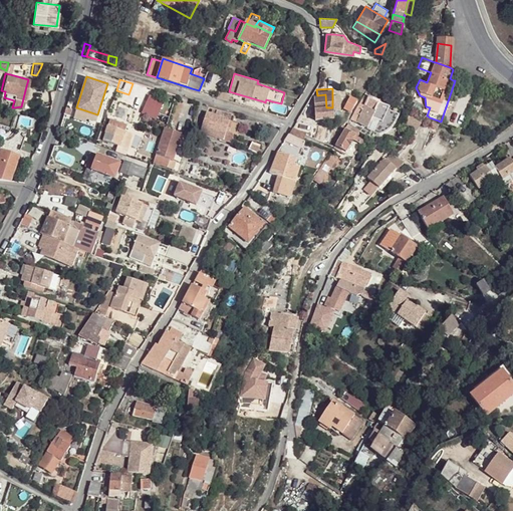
[(218,90),(217,96),(228,100),(230,94),(218,90)]
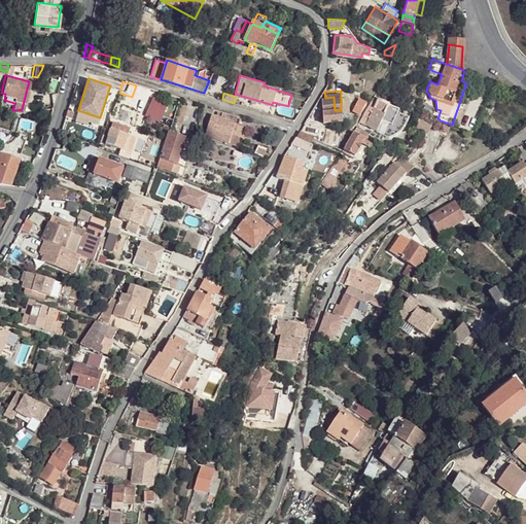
[(150,102),(145,114),(161,121),(166,109),(165,108),(168,102),(154,97),(152,102),(150,102)]
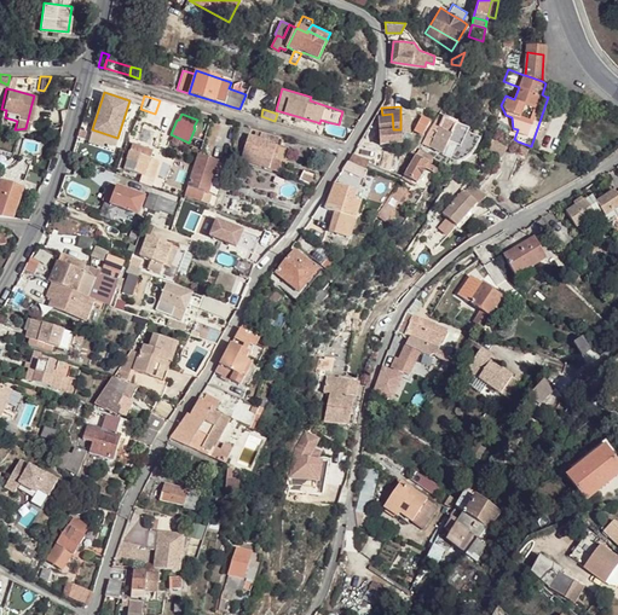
[(393,129),(392,114),(382,115),(379,115),(379,131),(393,129)]
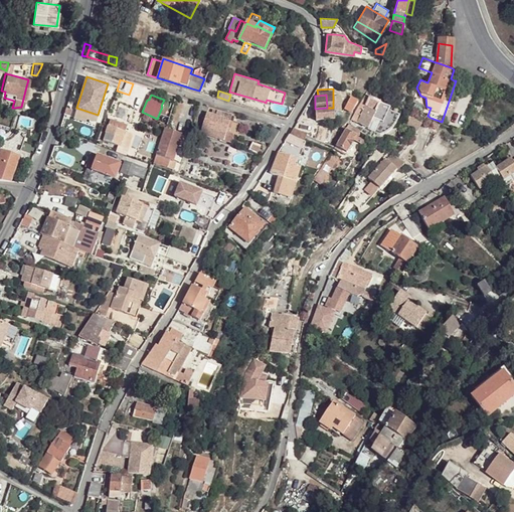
[(385,104),(369,95),(365,104),(357,120),(374,129),(385,104)]
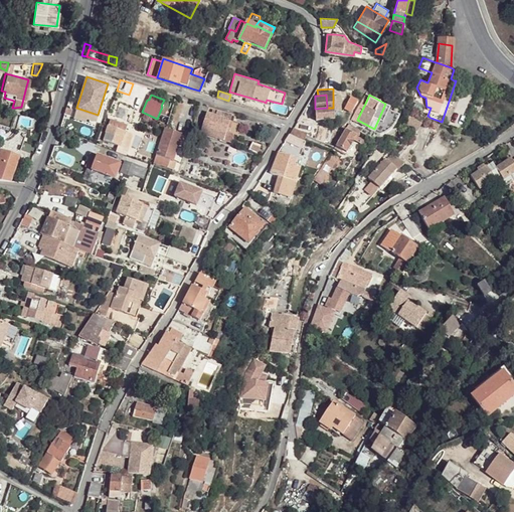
[(357,99),(352,97),(347,106),(353,109),(357,99)]
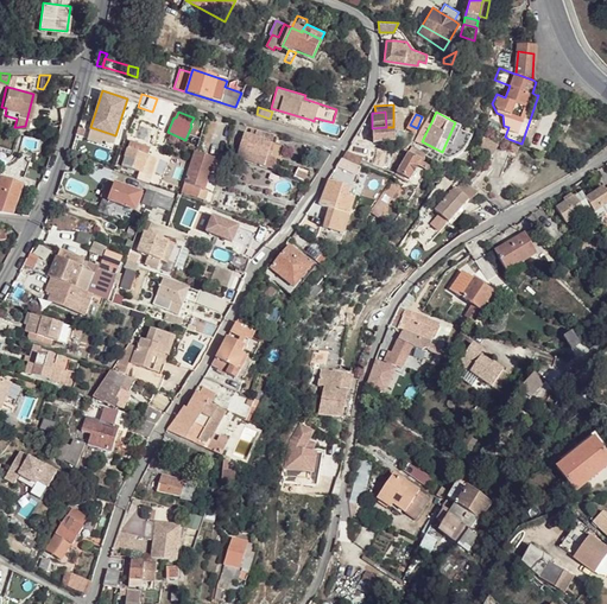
[(431,122),(425,120),(416,138),(422,141),(431,122)]
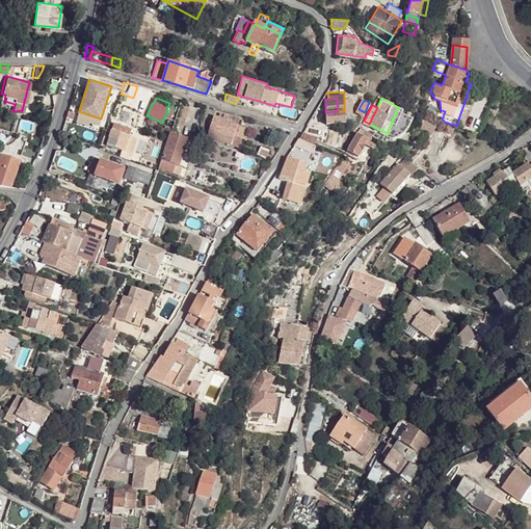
[(79,111),(77,120),(89,123),(91,115),(79,111)]
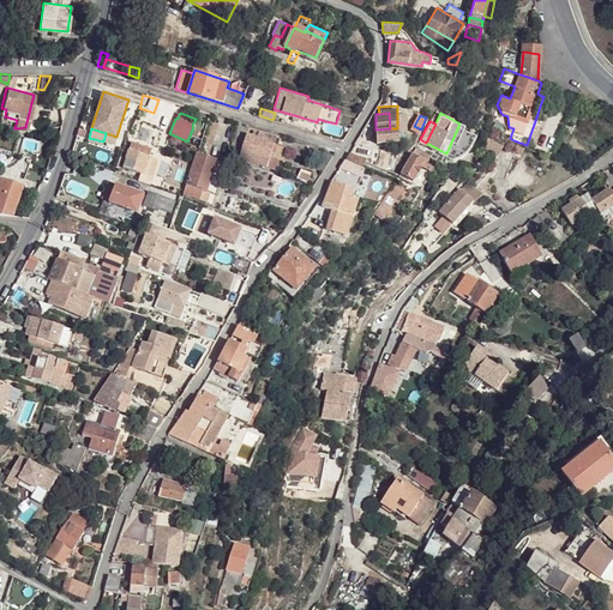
[(390,128),(376,130),(376,142),(398,140),(397,128),(390,128)]
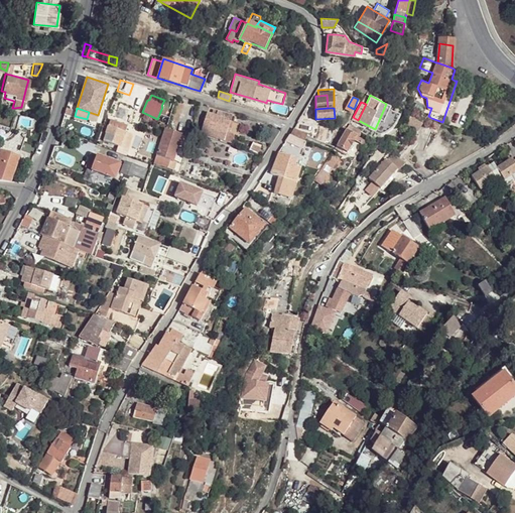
[(218,110),(217,115),(228,118),(230,114),(218,110)]
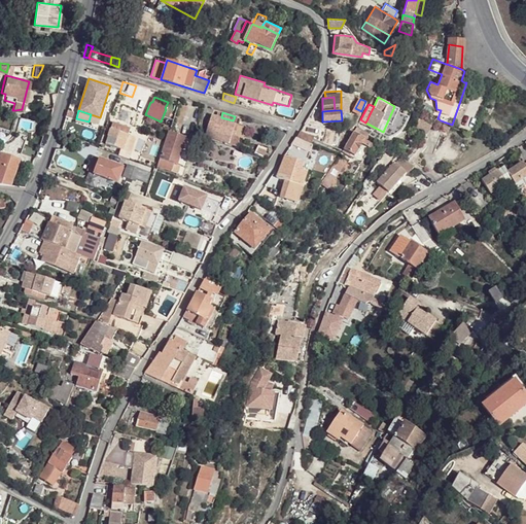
[(231,133),(235,120),(233,120),(221,117),(216,116),(212,114),(208,127),(231,133)]
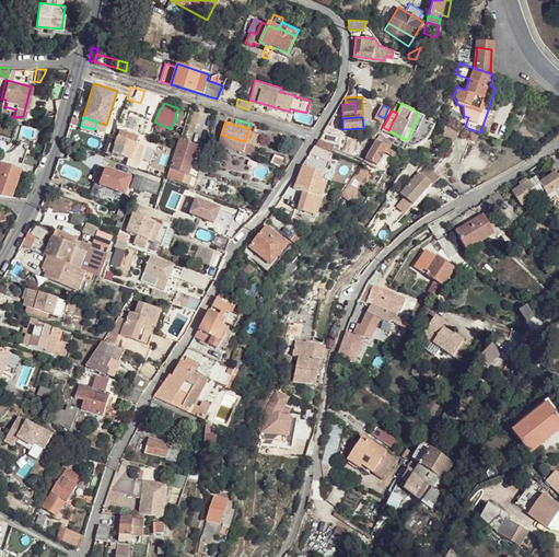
[(446,122),(440,130),(453,140),(459,131),(446,122)]
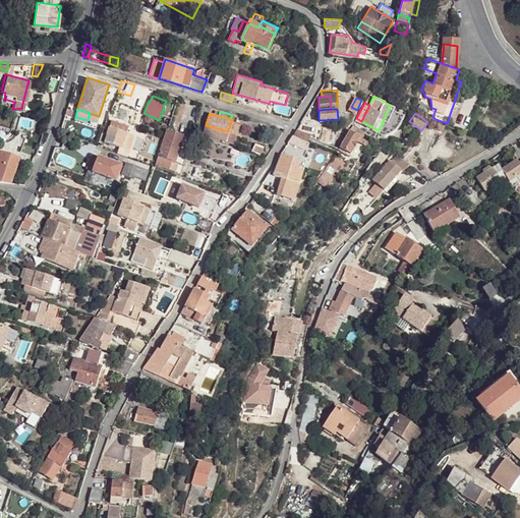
[(111,119),(104,139),(122,146),(125,136),(129,125),(111,119)]
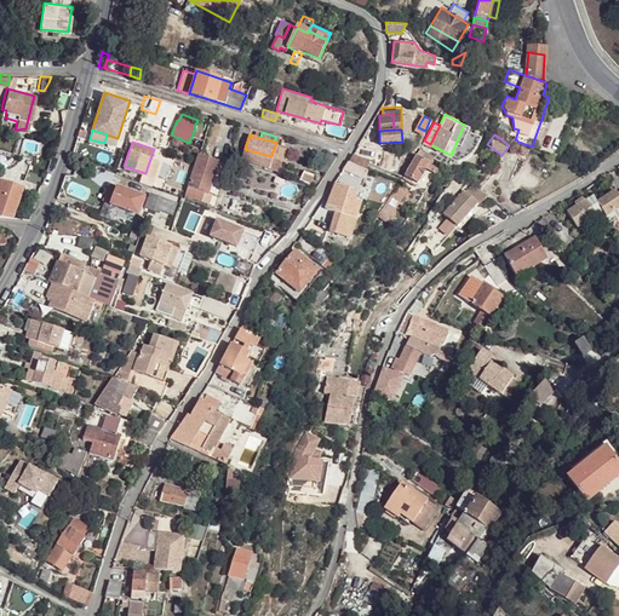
[(268,168),(275,157),(280,143),(276,142),(271,156),(268,168)]
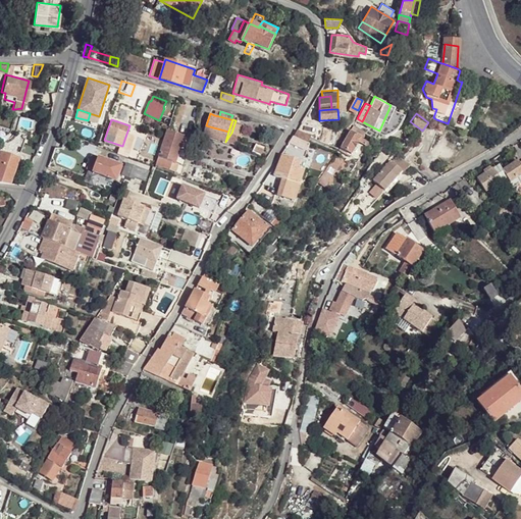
[(324,126),(302,120),(297,128),(298,128),(311,135),(310,137),(319,141),(324,126)]
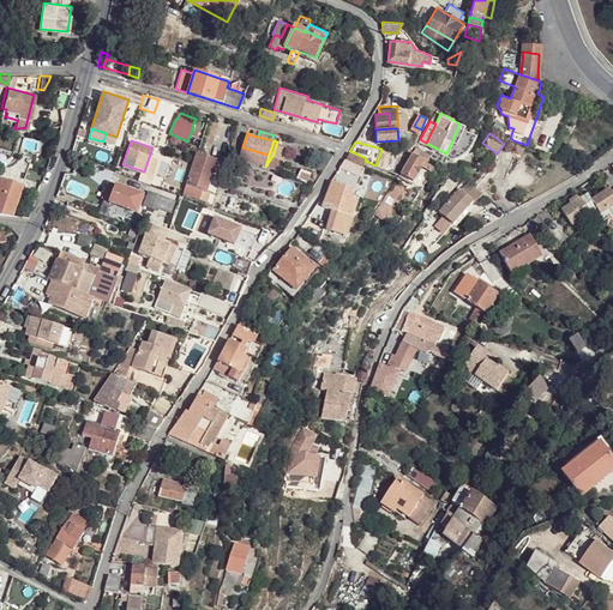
[(242,148),(240,157),(252,162),(265,167),(269,155),(242,148)]
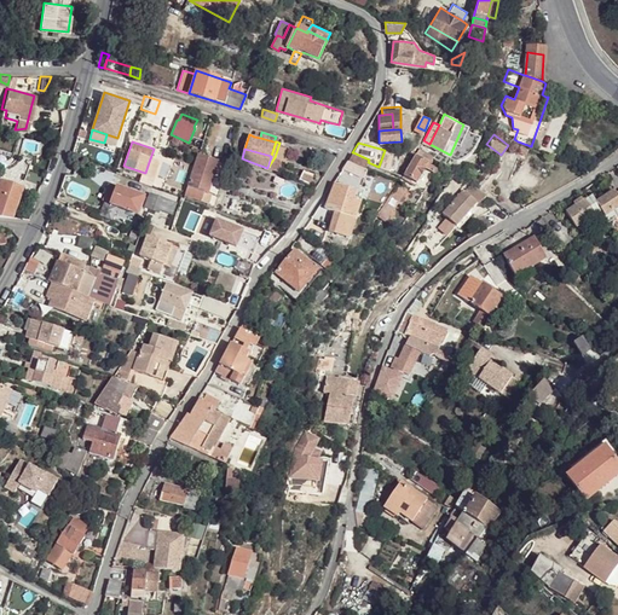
[(325,172),(336,155),(327,150),(315,167),(325,172)]
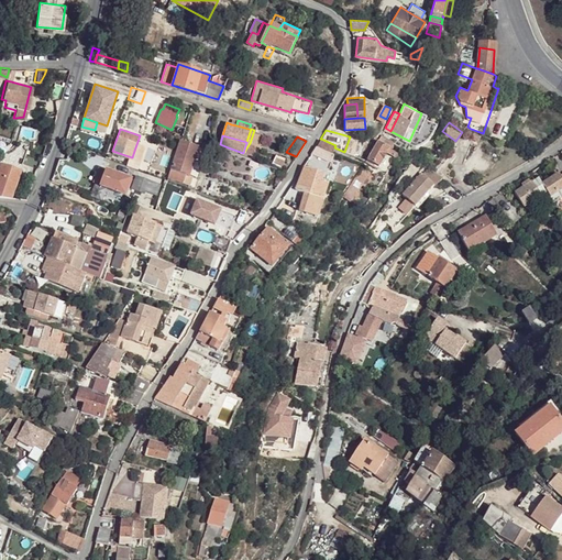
[(182,139),(176,156),(184,158),(188,146),(197,150),(199,145),(182,139)]
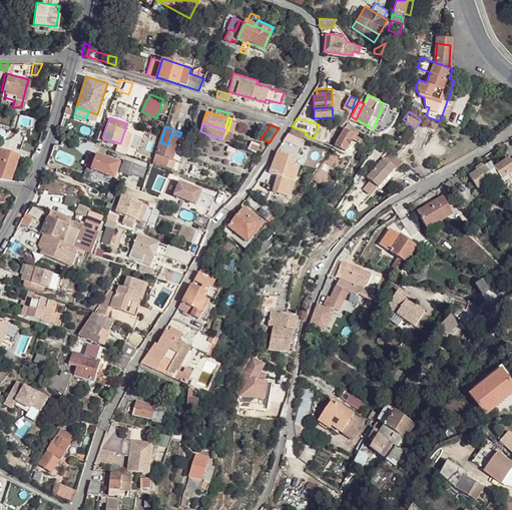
[(290,130),(289,132),(304,137),(305,134),(306,132),(293,126),(292,126),(291,128),(290,130)]
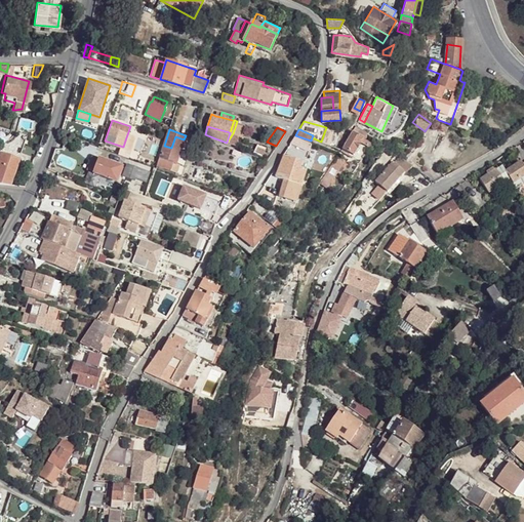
[(363,136),(352,130),(341,148),(353,154),(363,136)]
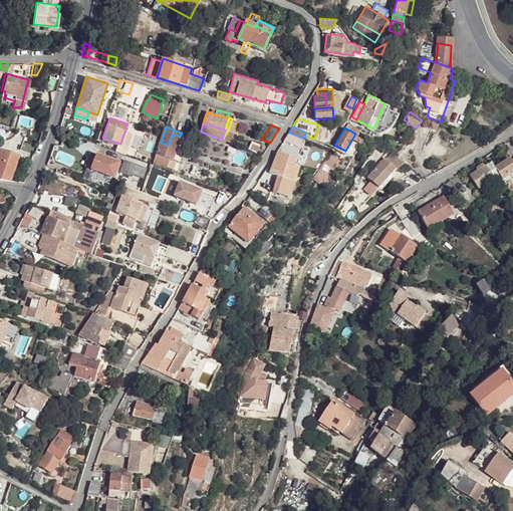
[(228,131),(222,140),(230,142),(233,133),(228,131)]
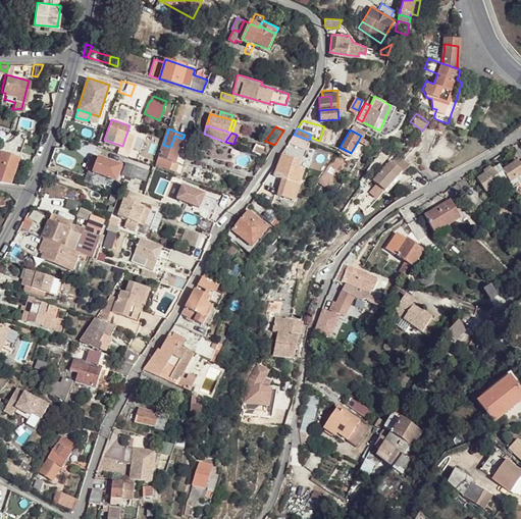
[(184,140),(176,162),(179,163),(183,164),(191,137),(185,135),(183,139),(184,140)]
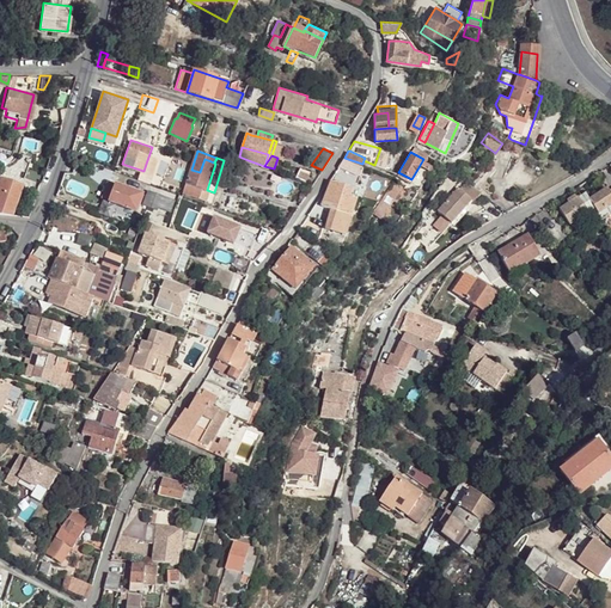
[(344,158),(340,165),(358,172),(362,164),(344,158)]
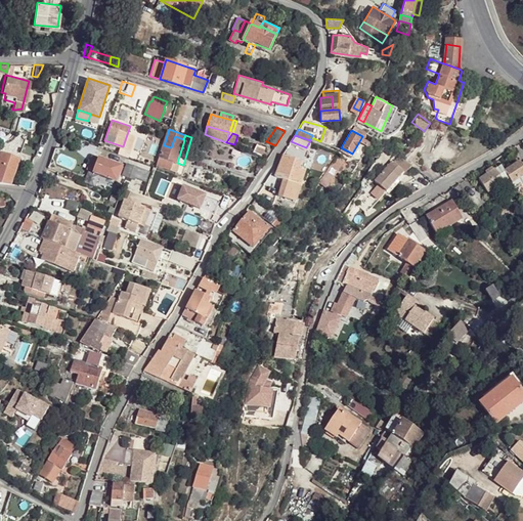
[(183,139),(175,136),(171,147),(167,159),(167,160),(175,163),(177,163),(184,140),(183,139)]
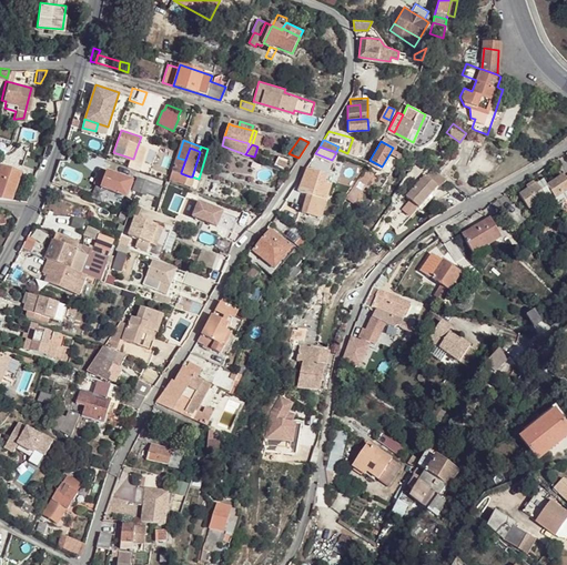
[(401,154),(393,148),(382,167),(390,172),(401,154)]
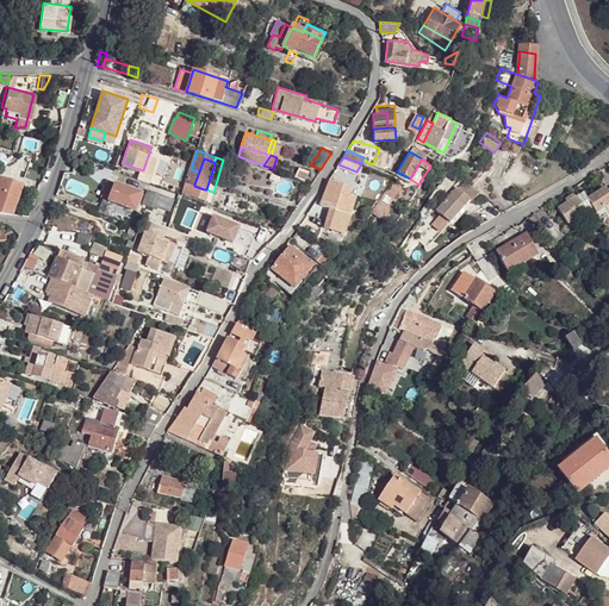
[(147,160),(143,170),(151,174),(155,162),(147,160)]
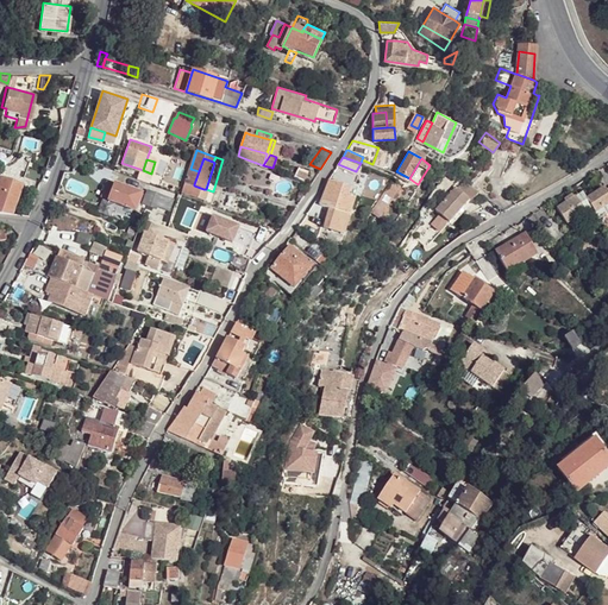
[(187,165),(181,163),(175,181),(180,182),(187,165)]
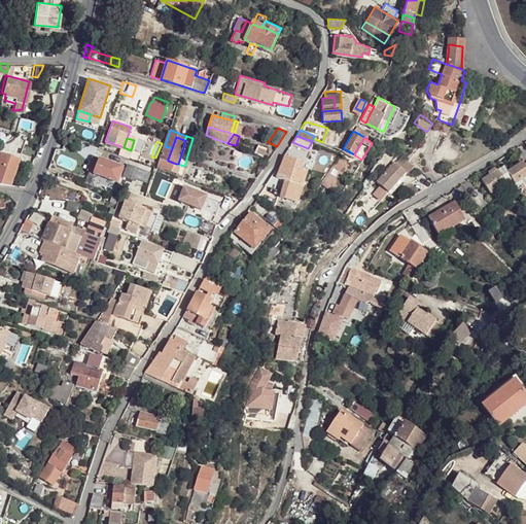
[(268,147),(258,143),(254,152),(264,155),(268,147)]
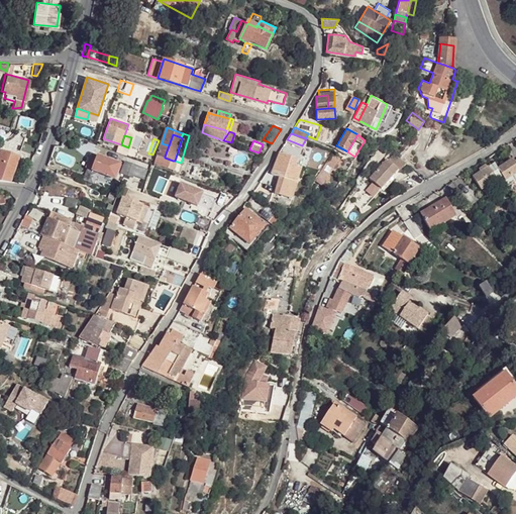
[(162,143),(159,155),(165,157),(169,145),(162,143)]
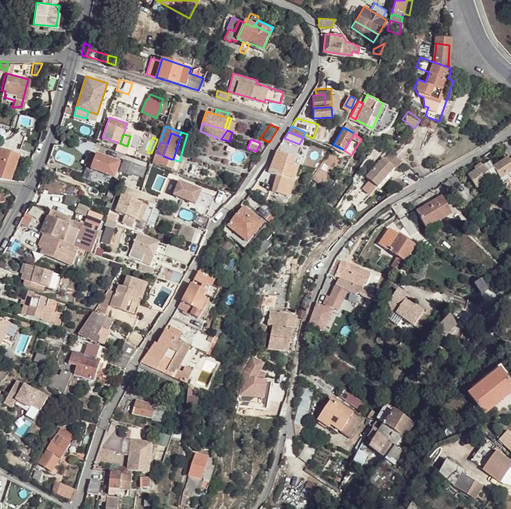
[(0,153),(15,160),(17,152),(0,146),(0,153)]
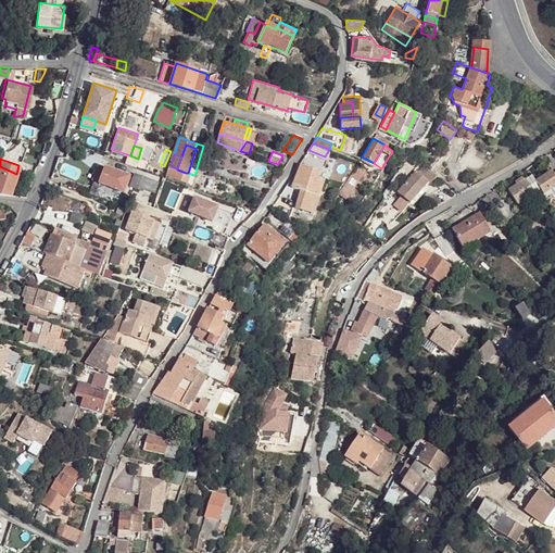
[(315,186),(320,168),(300,163),(292,188),(302,190),(297,208),(313,213),(320,188),(315,186)]
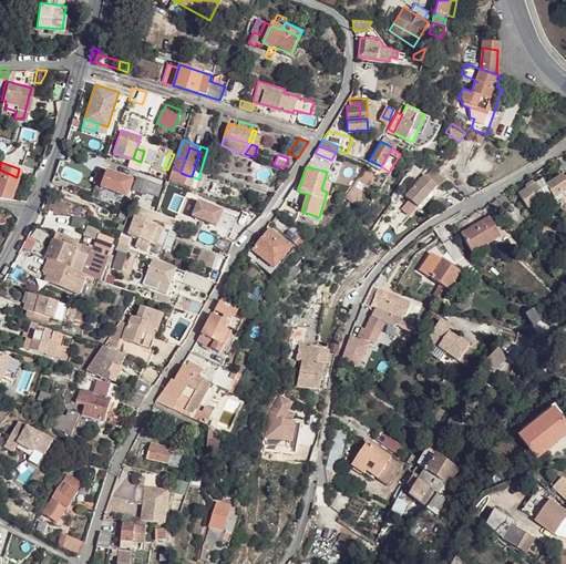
[(92,182),(102,185),(106,171),(99,167),(92,182)]
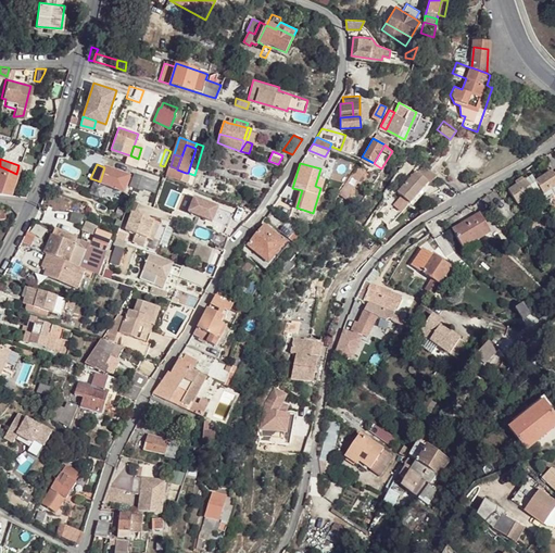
[(356,164),(339,190),(345,196),(363,170),(356,164)]
